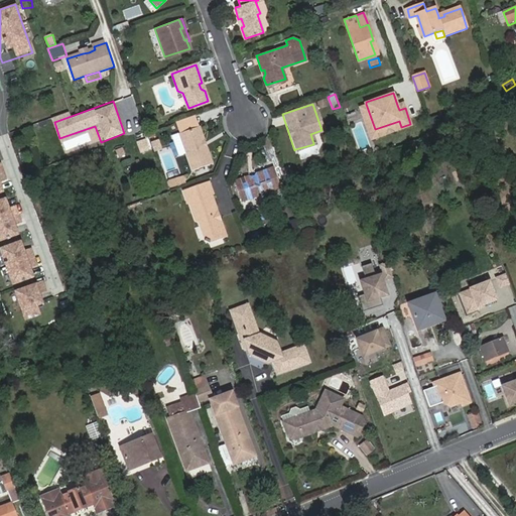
[(375,129),(366,104),(360,106),(371,137),(401,127),(399,121),(375,129)]
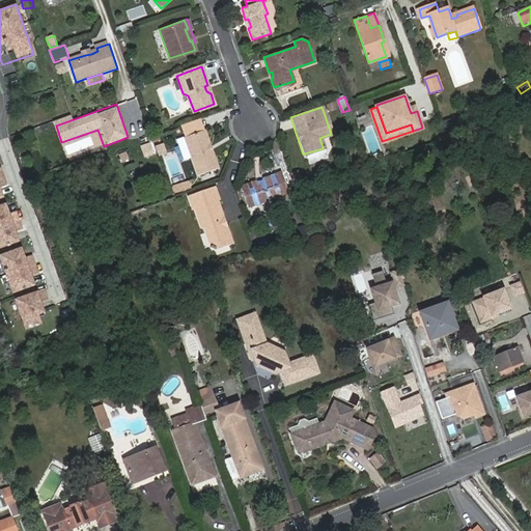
[(443,122),(448,135),(458,130),(454,118),(443,122)]
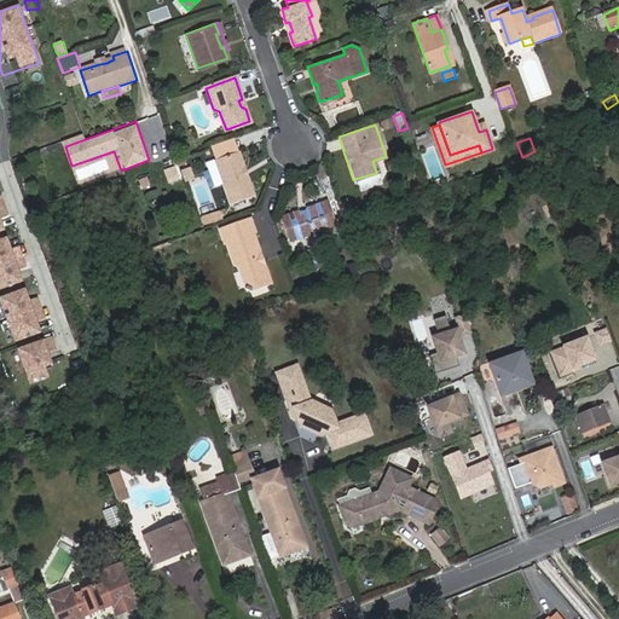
[(218,160),(233,204),(258,196),(250,177),(248,175),(247,171),(248,167),(242,151),(218,160)]
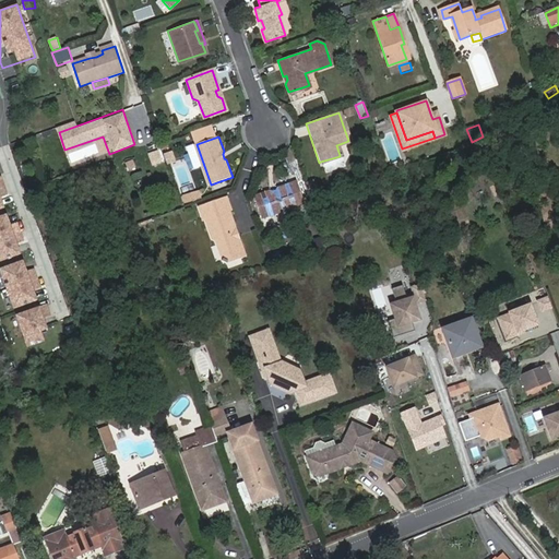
[(153,166),(164,163),(158,150),(149,154),(153,166)]
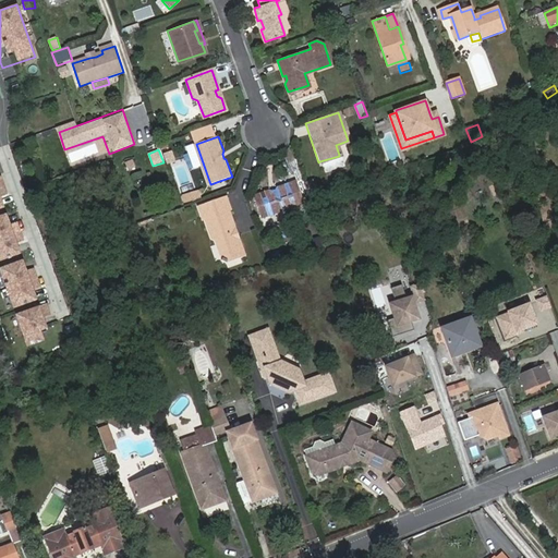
[(168,166),(178,161),(173,150),(164,155),(168,166)]
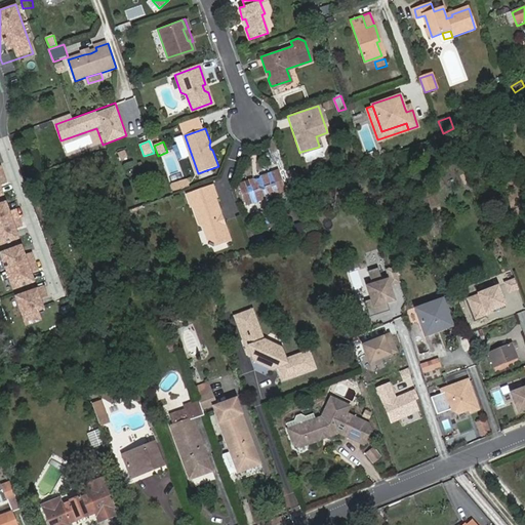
[(303,159),(307,160),(319,156),(321,153),(319,147),(300,152),(303,159)]
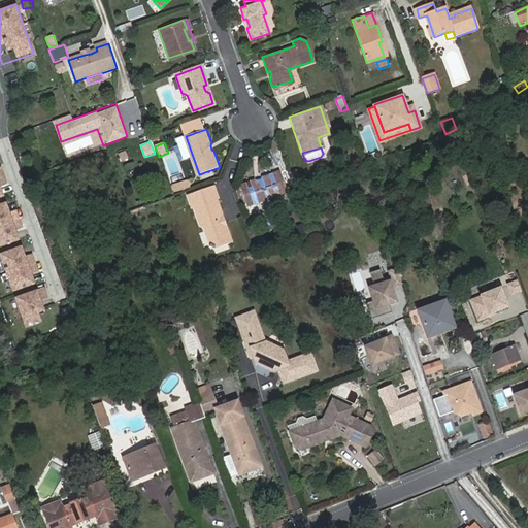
[(303,183),(297,167),(289,170),(295,186),(303,183)]
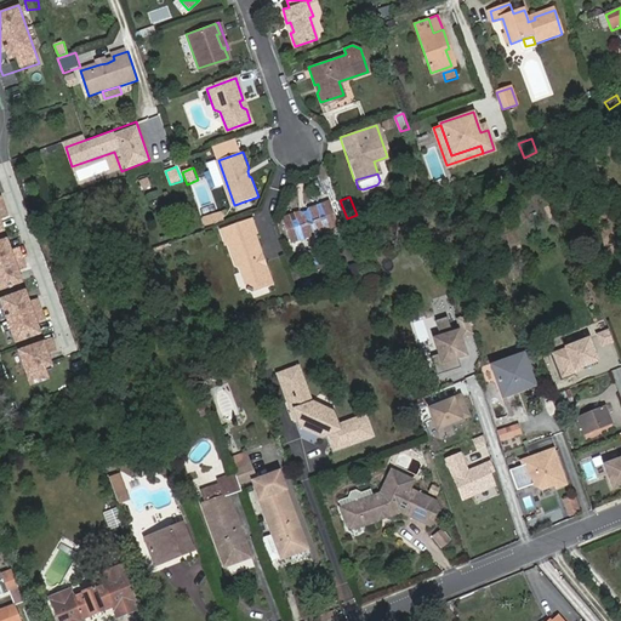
[(302,212),(301,211),(284,217),(292,241),(337,226),(329,201),(307,209),(306,212),(302,212)]
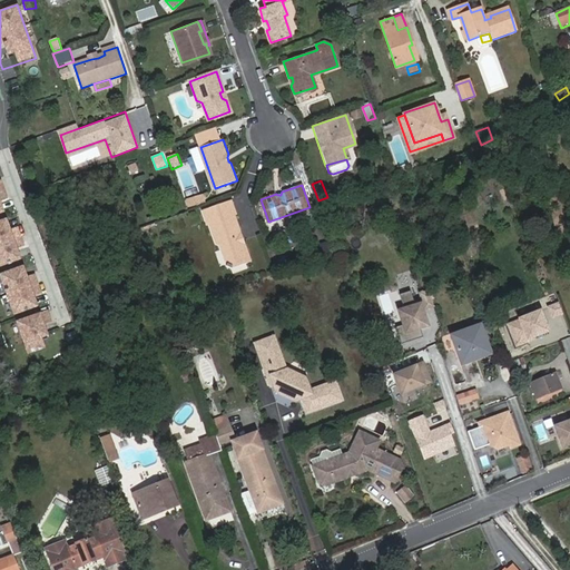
[(189,206),(206,203),(205,195),(188,198),(189,206)]
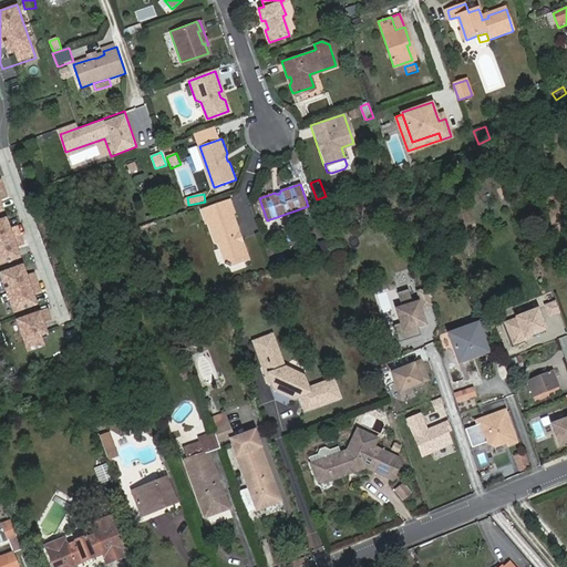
[(237,236),(239,233),(232,214),(235,213),(230,200),(204,209),(207,222),(209,220),(217,241),(220,243),(227,260),(225,265),(230,267),(230,265),(248,259),(243,244),(239,240),(237,236)]
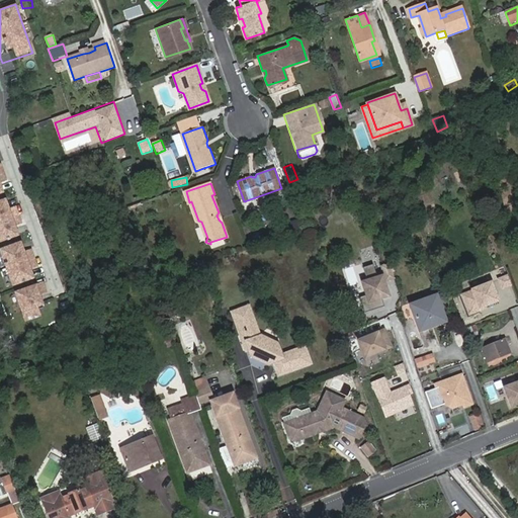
[(0,240),(16,235),(2,197),(0,198),(0,240)]
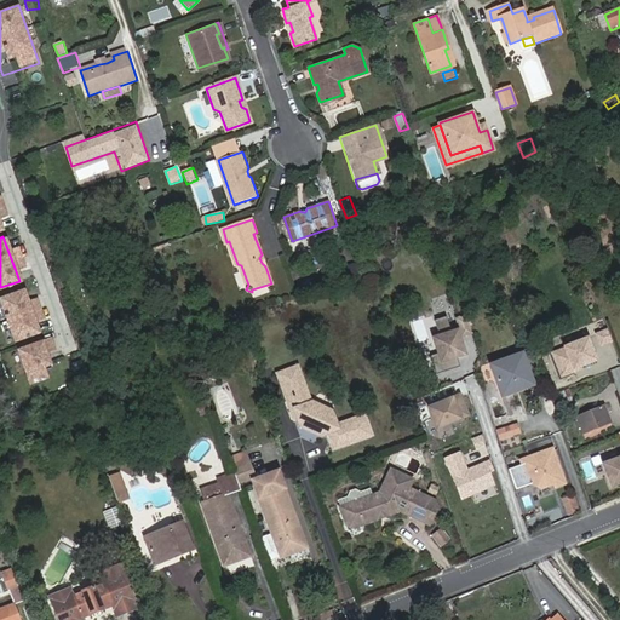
[(39,334),(23,288),(0,296),(0,334),(4,346),(39,334)]
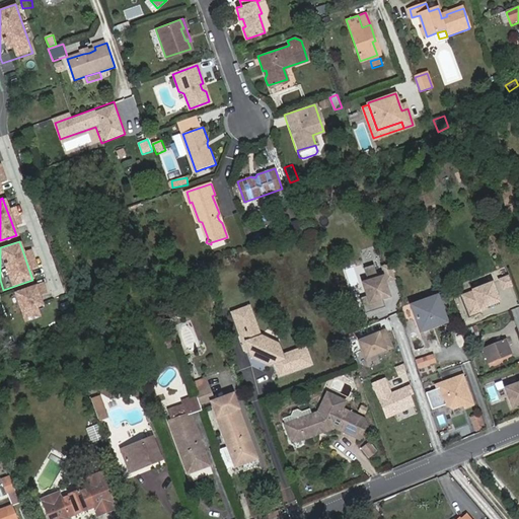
[(378,253),(370,255),(372,262),(380,260),(378,253)]
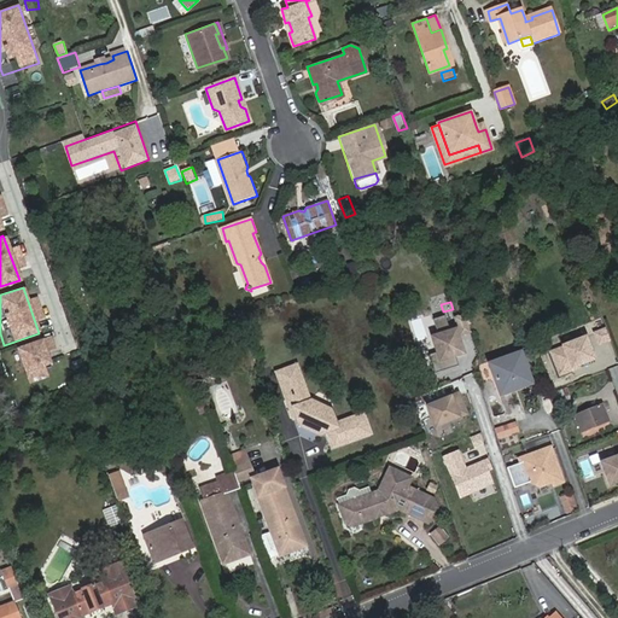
[(465,320),(439,327),(450,362),(476,354),(465,320)]
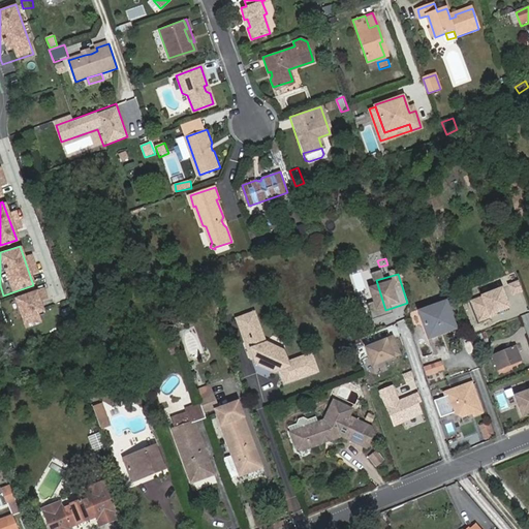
[(514,297),(524,292),(520,281),(509,285),(514,297)]
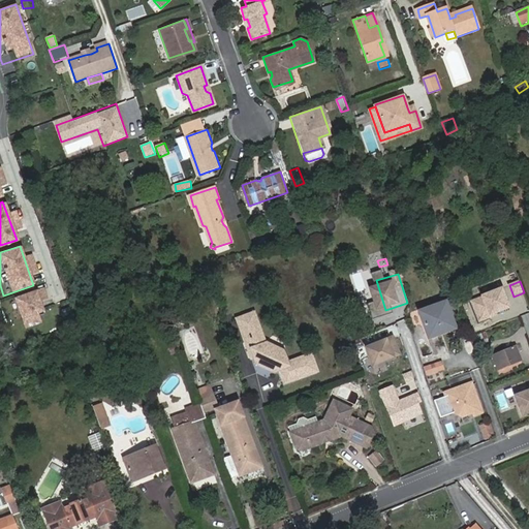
[(45,316),(36,290),(11,299),(21,325),(45,316)]
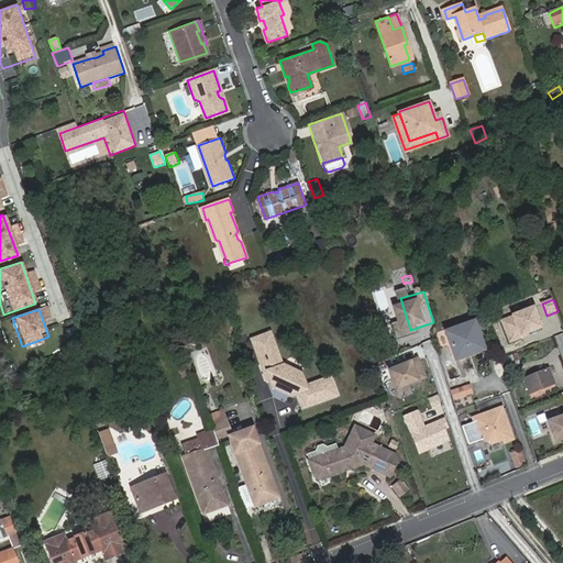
[(538,309),(504,323),(512,344),(547,330),(538,309)]
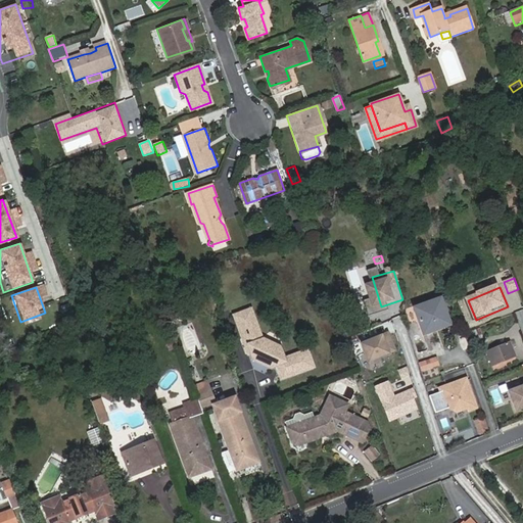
[(441,299),(415,307),(424,334),(450,325),(441,299)]
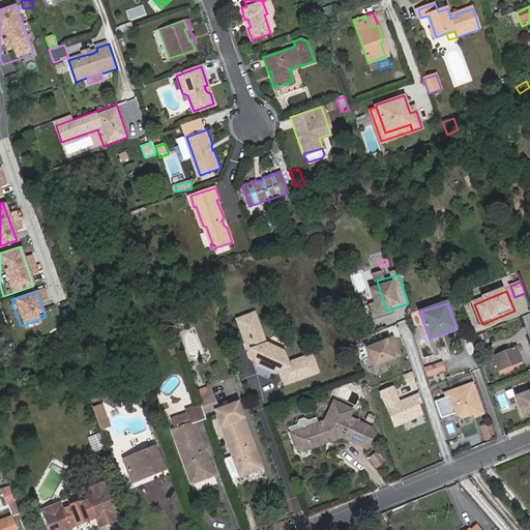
[(256,313),(239,319),(253,357),(255,356),(258,363),(276,370),(284,366),(289,380),(320,367),(314,351),(292,359),(287,348),(268,343),(266,343),(256,313)]
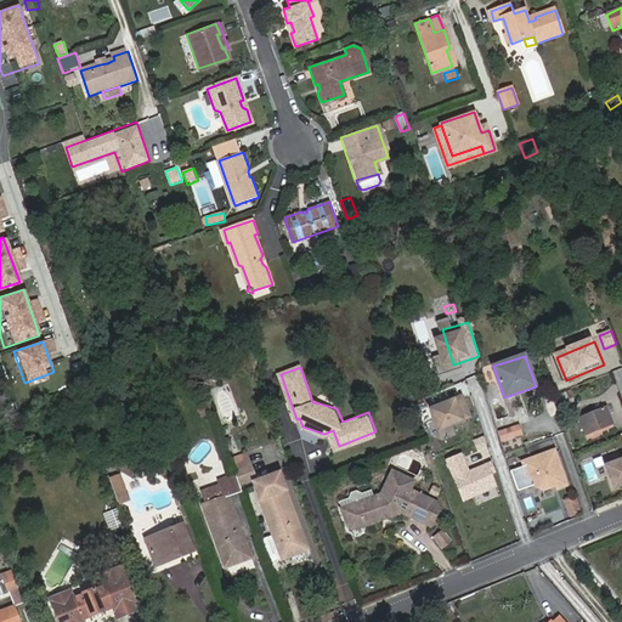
[(464,396),(431,411),(441,434),(474,419),(464,396)]
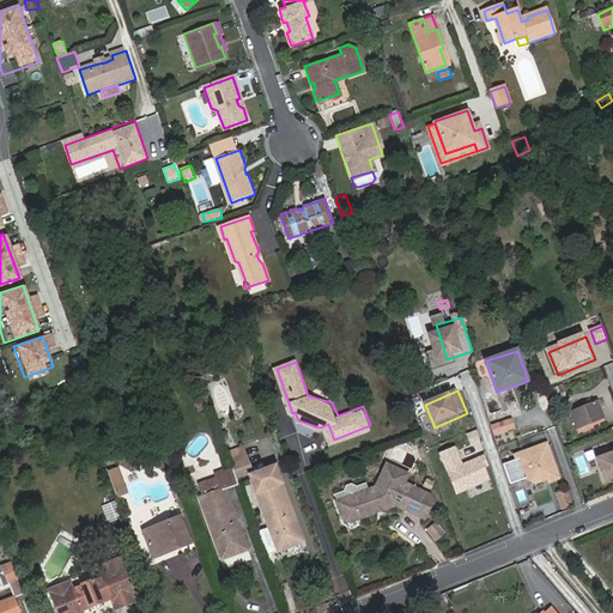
[(570,413),(577,431),(605,420),(598,402),(570,413)]
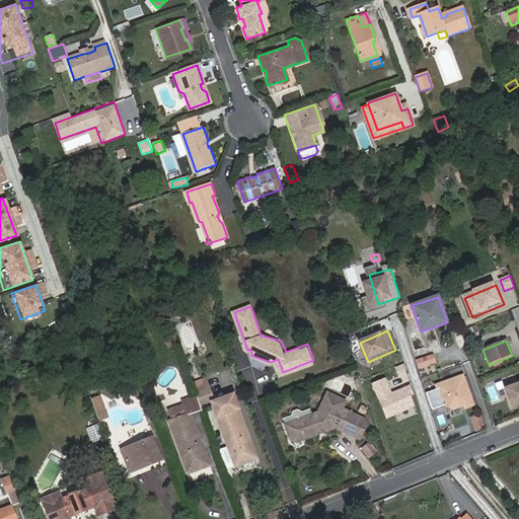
[(432,356),(422,359),(424,366),(434,363),(432,356)]
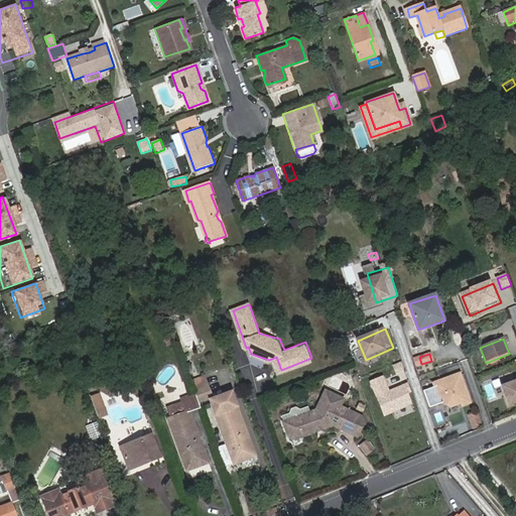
[(472,403),(461,374),(433,384),(436,393),(425,397),(428,409),(443,404),(450,407),(462,404),(463,407),(472,403)]
